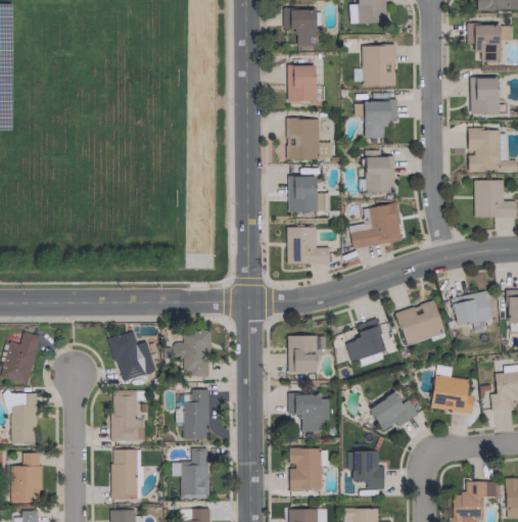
[(387,22),(386,0),(358,0),(358,4),(350,5),(350,24),(387,22)]
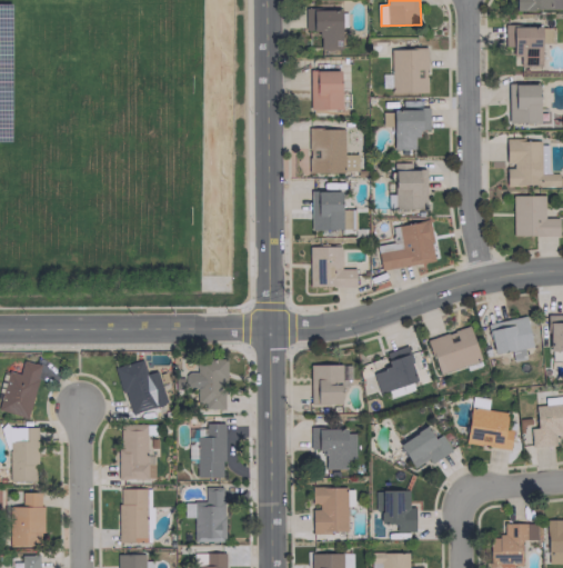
[(562,0),(518,0),(519,10),(562,10),(562,0)]
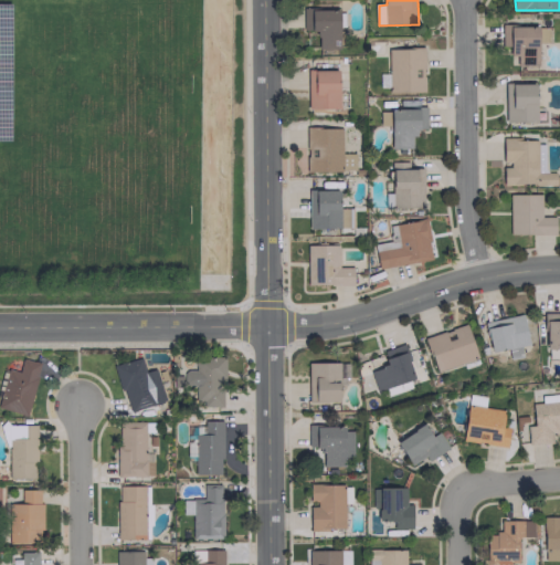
[(342,50),(342,10),(307,10),(307,31),(321,31),(321,50),(342,50)]
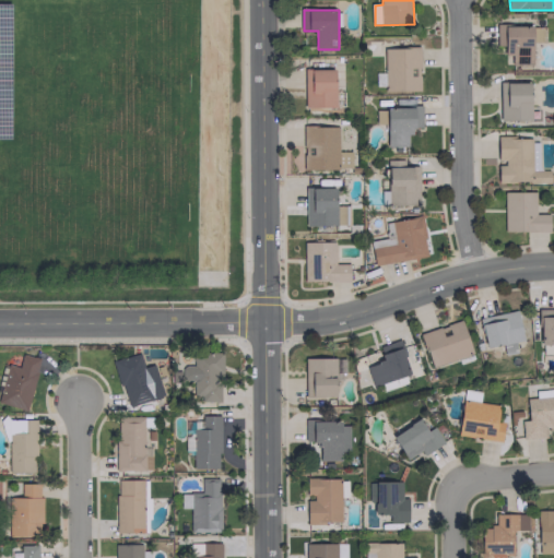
[(535,66),(534,26),(501,26),(501,46),(507,46),(507,56),(515,56),(515,66),(535,66)]
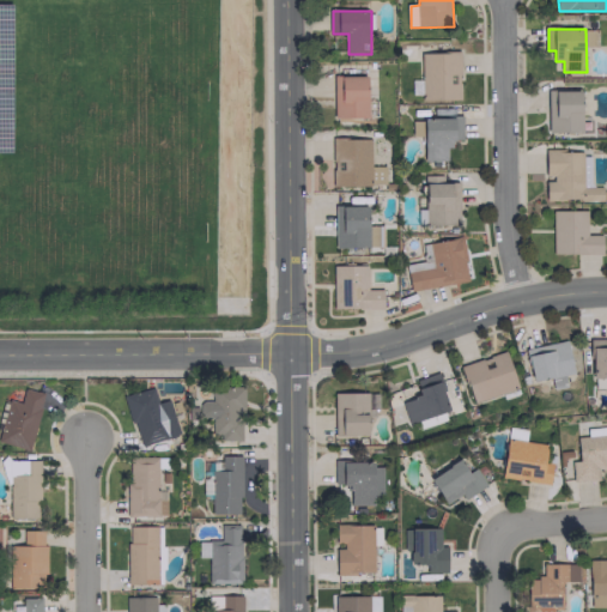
[(463,53),(424,53),(425,101),(463,100),(463,53)]
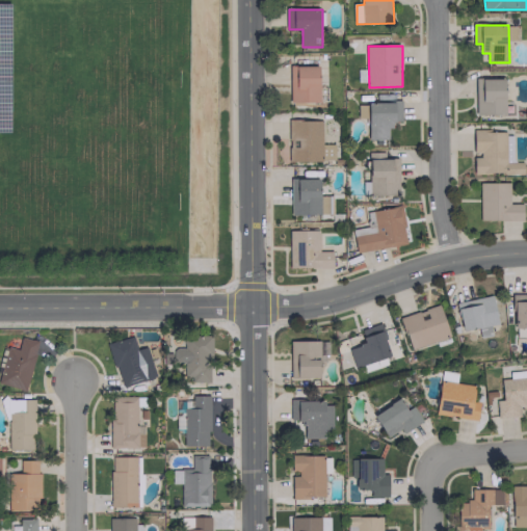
[(292,103),(321,103),(322,67),(293,67),(292,103)]
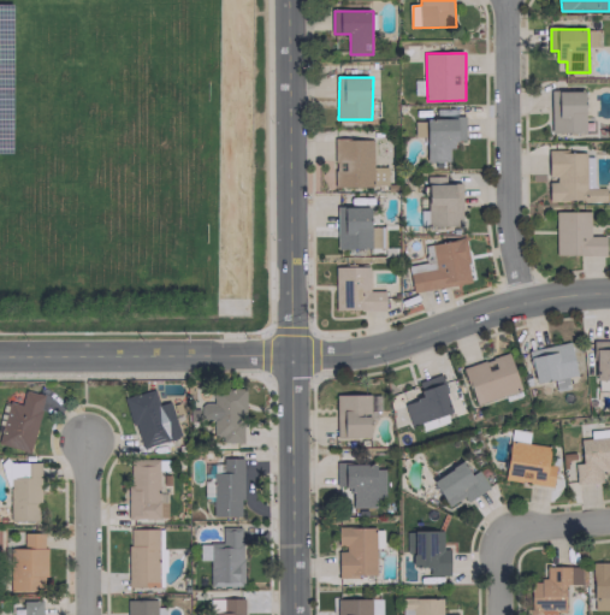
[(555,134),(588,134),(587,92),(554,92),(555,134)]
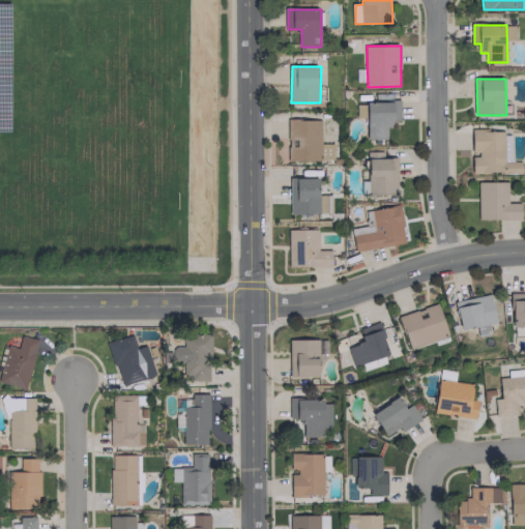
[(370,139),(390,140),(391,121),(402,121),(402,104),(370,103),(370,139)]
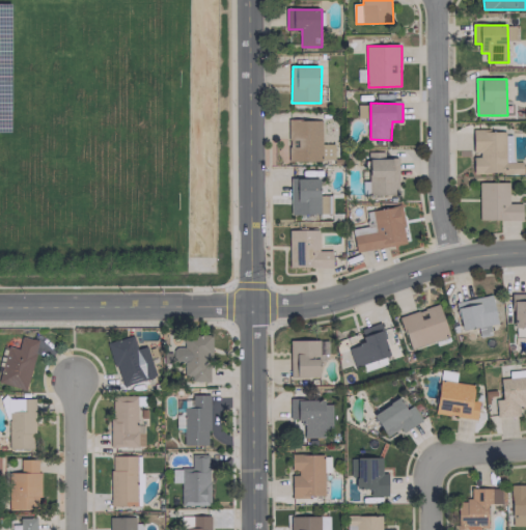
[(291,140),(301,140),(300,148),(292,148),(292,161),(336,162),(336,144),(324,144),(325,121),(291,120),(291,140)]
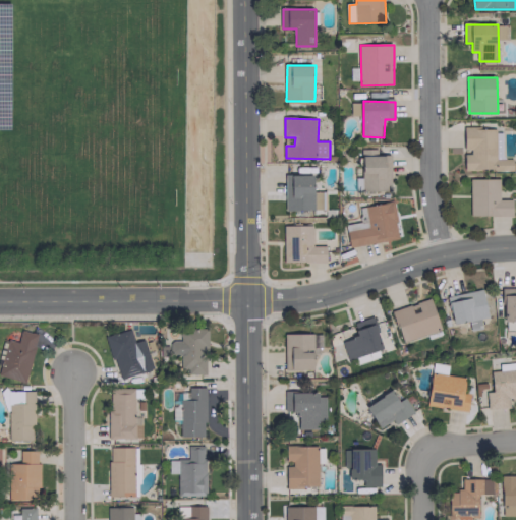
[(466,153),(466,171),(515,170),(515,159),(505,159),(505,129),(466,129),(466,153)]
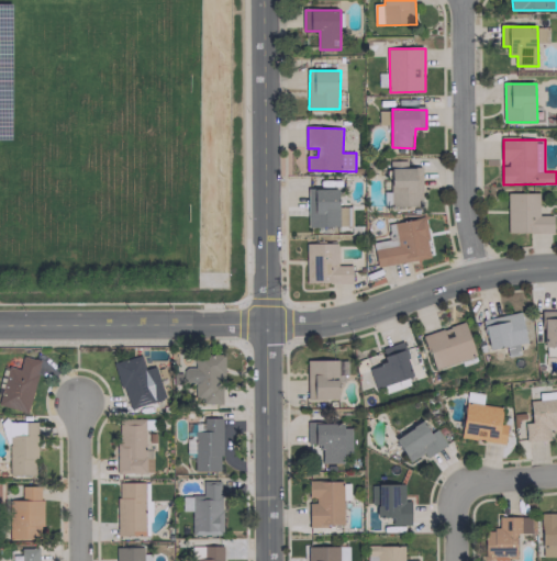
[(424,168),(410,168),(410,161),(393,161),(392,206),(423,206),(424,168)]
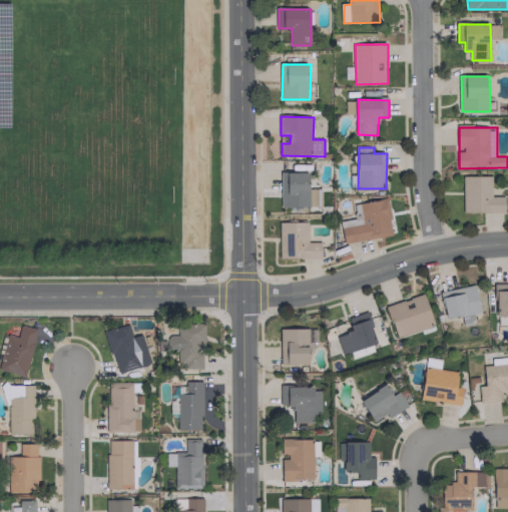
[(323,207),(323,189),(311,190),(311,172),(283,173),(284,207),(323,207)]
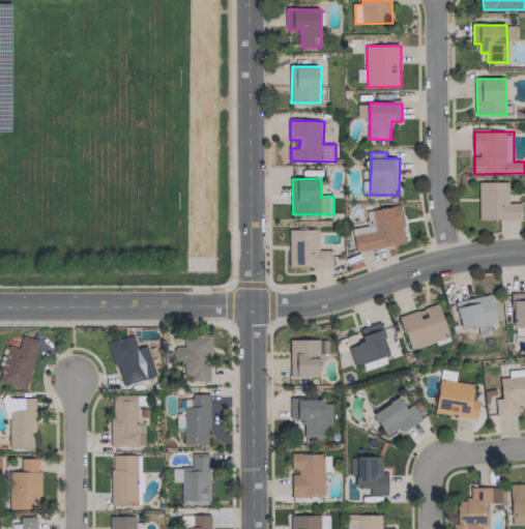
[(524,221),(524,203),(511,203),(511,182),(482,182),(480,221),(524,221)]
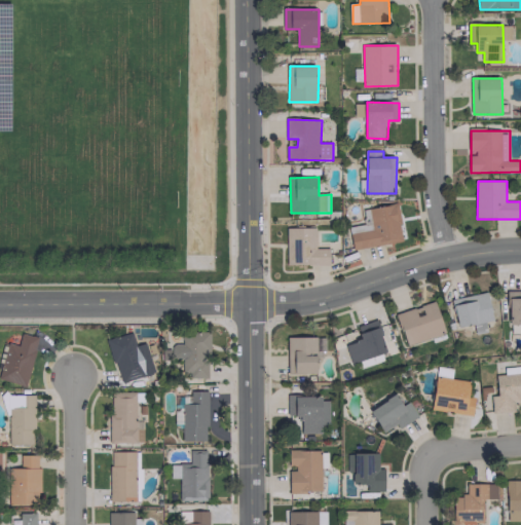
[(371,208),(374,230),(352,232),(355,249),(405,244),(401,204),(371,208)]
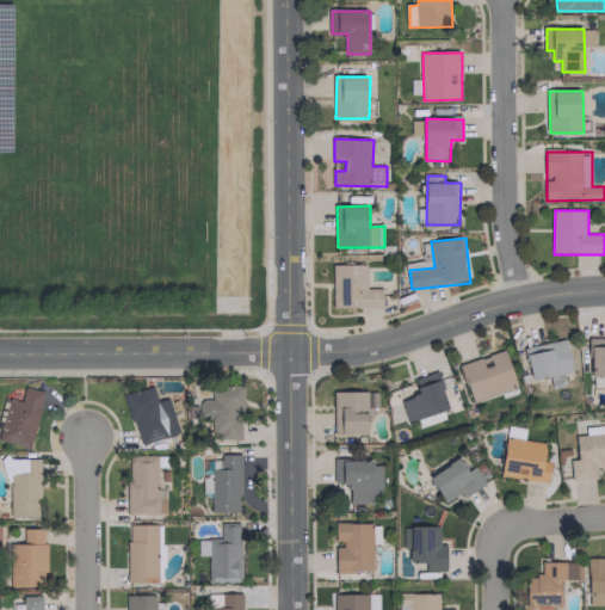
[(384,309),(386,289),(369,289),(370,265),(335,265),(335,308),(384,309)]
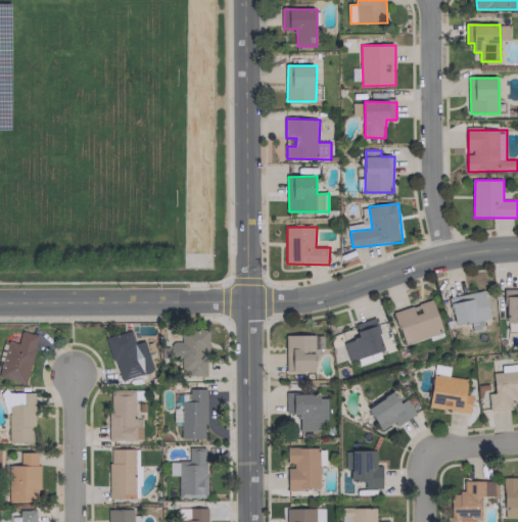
[(517,289),(508,290),(509,324),(517,323),(517,289)]
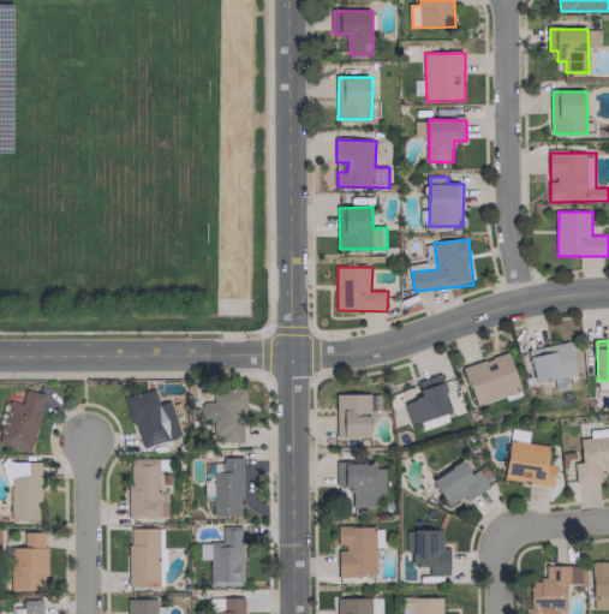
[(579,375),(572,341),(531,350),(537,383),(556,380),(557,391),(572,388),(569,377),(579,375)]
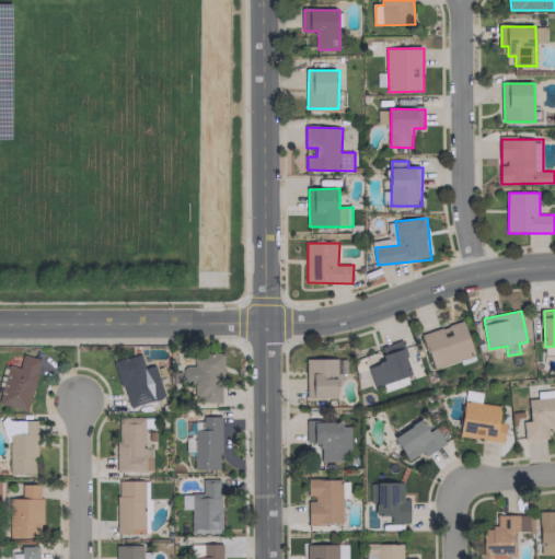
[(436,369),(476,354),(465,321),(424,335),(436,369)]
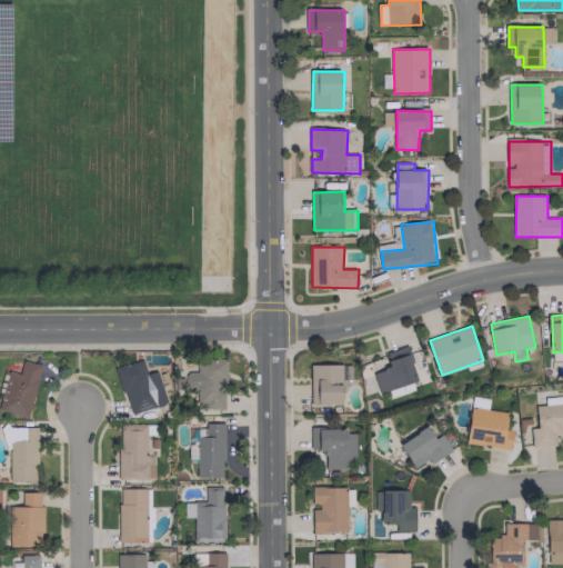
[(375,374),(382,394),(420,382),(410,347),(389,354),(393,368),(375,374)]
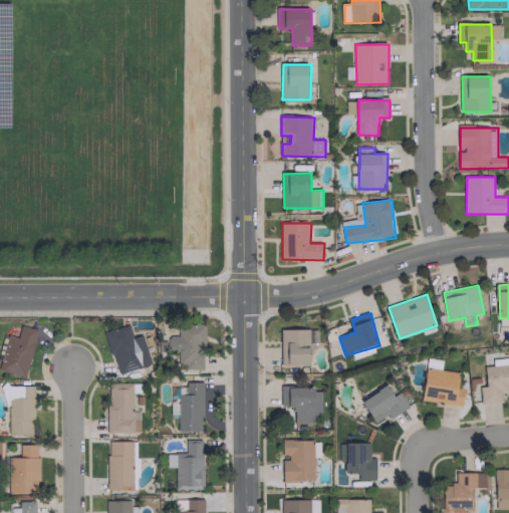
[(27,378),(40,330),(24,325),(21,339),(11,336),(1,371),(27,378)]
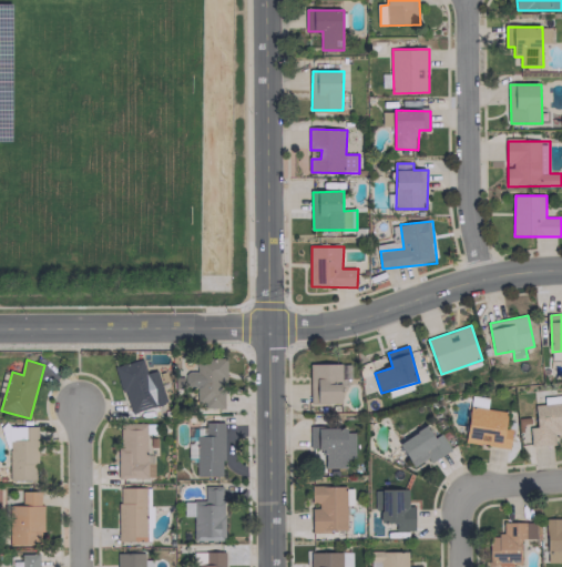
[(228,408),(227,361),(202,361),(202,368),(180,368),(180,390),(201,388),(201,408),(228,408)]
